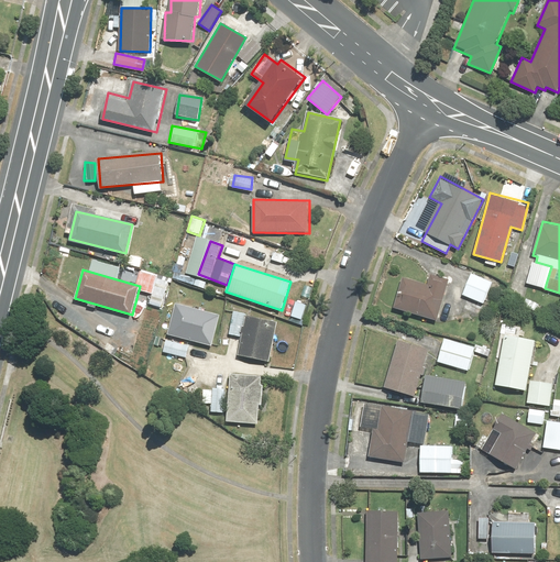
[(492,283),(470,273),(461,294),(483,304),(492,283)]
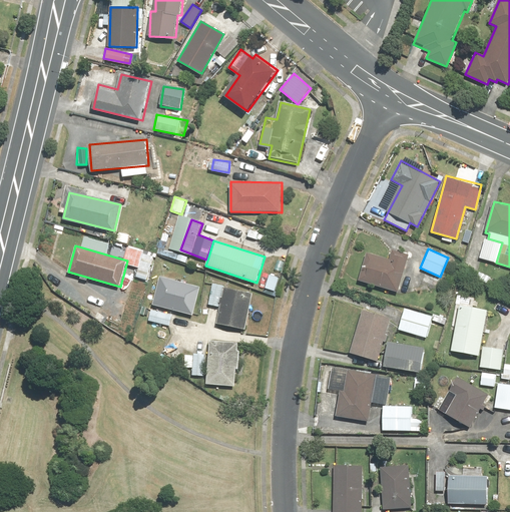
[(399,292),(409,253),(392,249),(390,258),(366,251),(358,281),(399,292)]
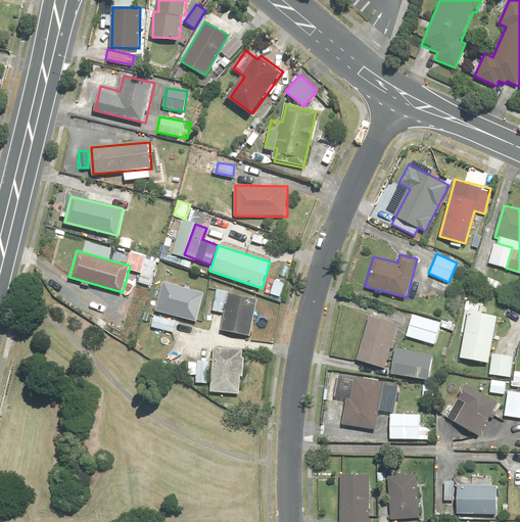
[(156,261),(143,258),(138,282),(151,285),(156,261)]
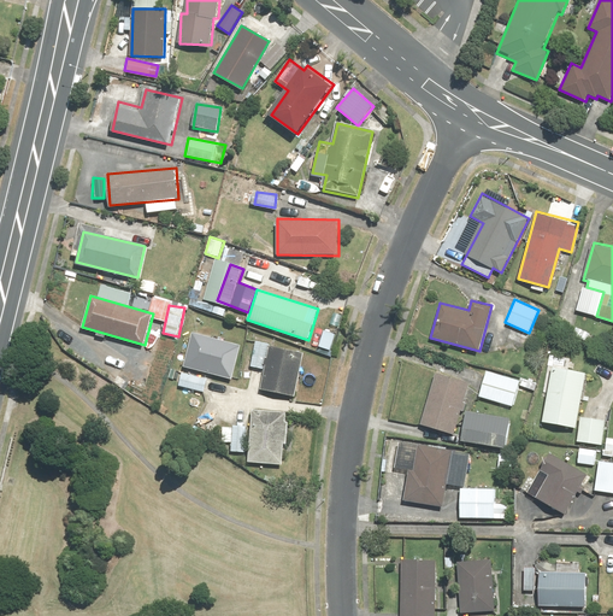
[(243,346),(193,332),(183,365),(234,380),(243,346)]
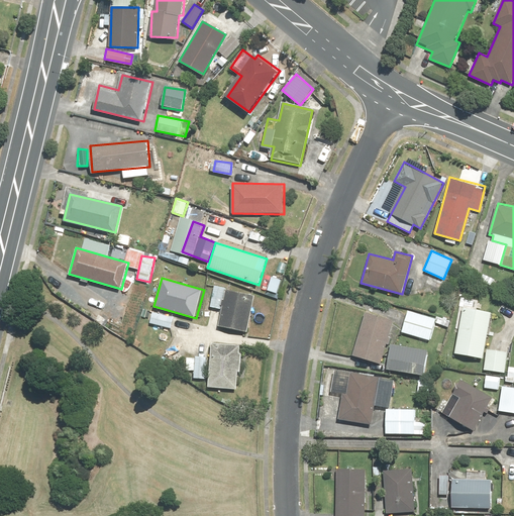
[(225,288),(213,286),(209,307),(221,309),(225,288)]
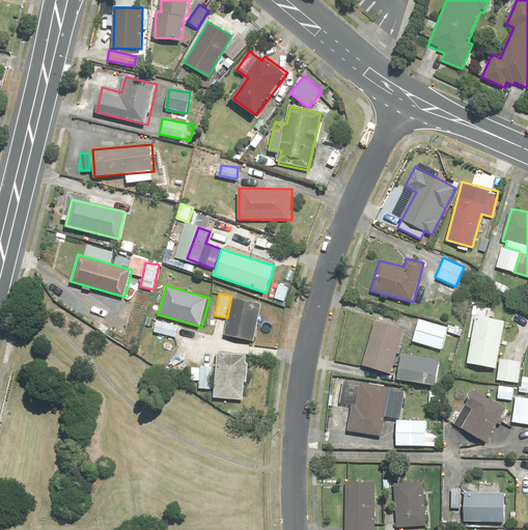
[(264,304),(232,297),(224,336),(255,342),(264,304)]
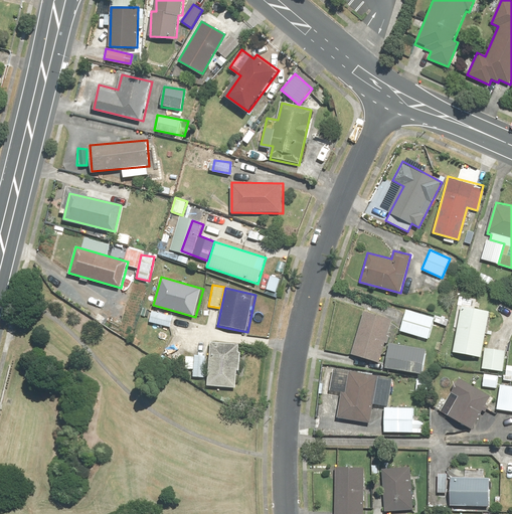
[(462,304),(454,351),(481,356),(489,309),(462,304)]
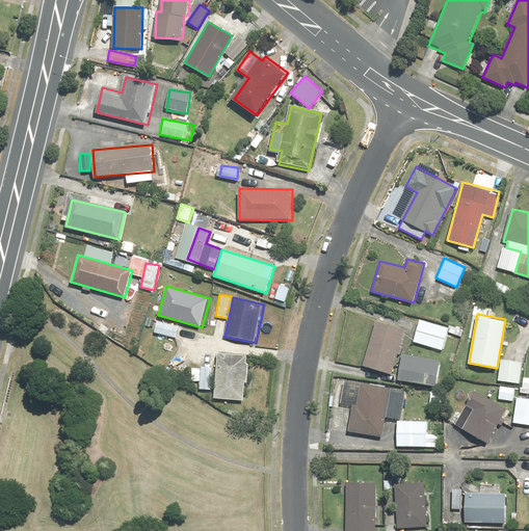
[(442,350),(448,326),(419,319),(413,342),(442,350)]
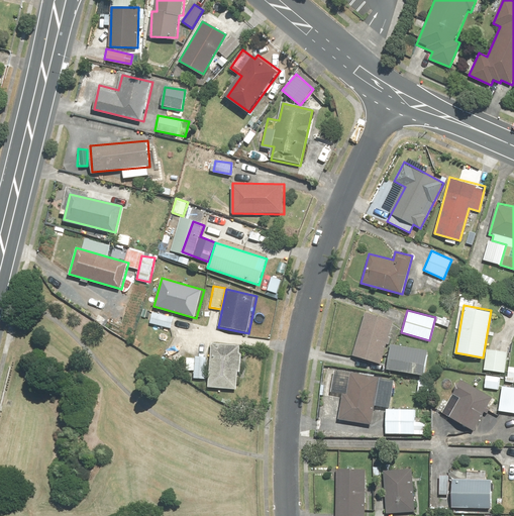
[(174,316),(151,311),(148,323),(171,328),(174,316)]
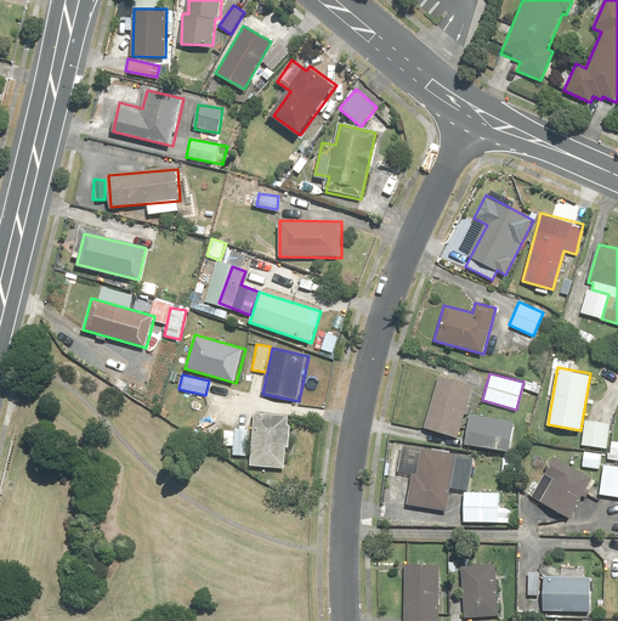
[(472,384),(437,376),(425,428),(459,436),(472,384)]
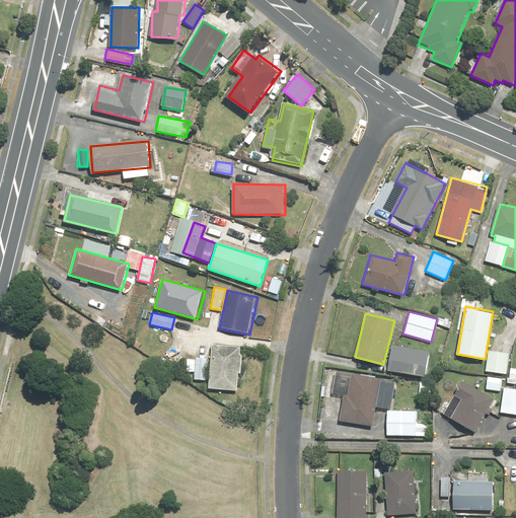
[(391,344),(387,371),(425,376),(429,350),(391,344)]
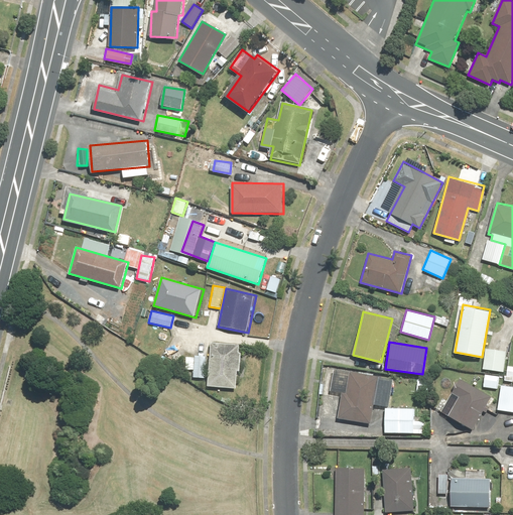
[(240,344),(212,343),(210,390),(238,392),(240,344)]
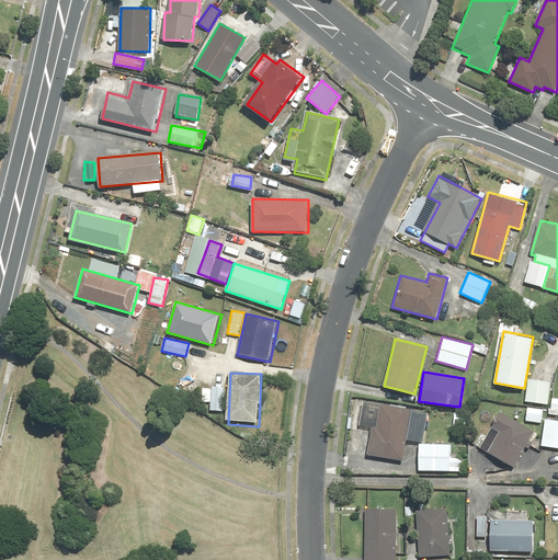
[(548,402),(549,380),(526,378),(524,401),(548,402)]
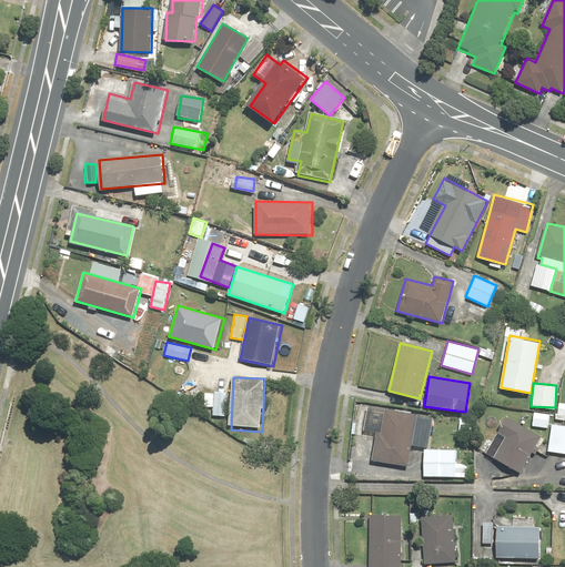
[(203,394),(203,406),(212,406),(212,415),(225,416),(226,392),(214,392),(214,394),(203,394)]
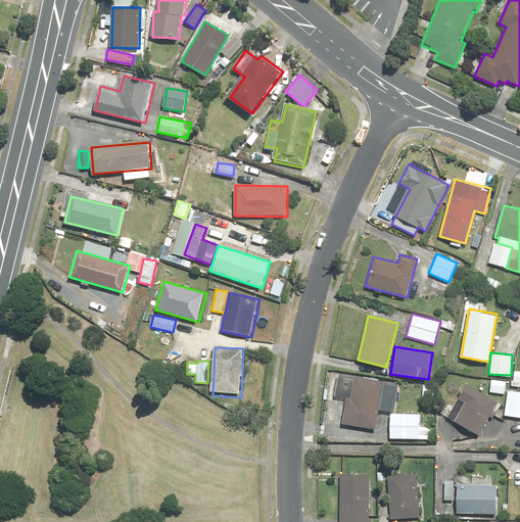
[(510,379),(510,385),(514,385),(514,386),(519,386),(519,382),(519,381),(519,371),(513,371),(512,379),(510,379)]
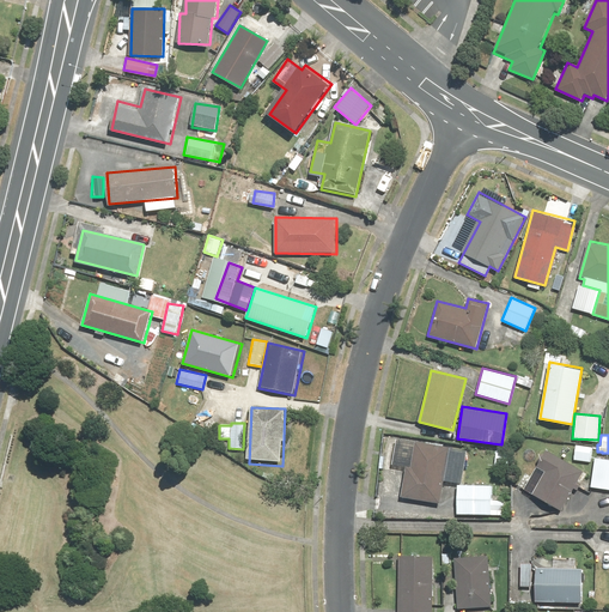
[(463,480),(467,452),(449,449),(450,444),(413,440),(412,444),(409,466),(406,466),(401,497),(406,498),(440,502),(443,478),(463,480)]
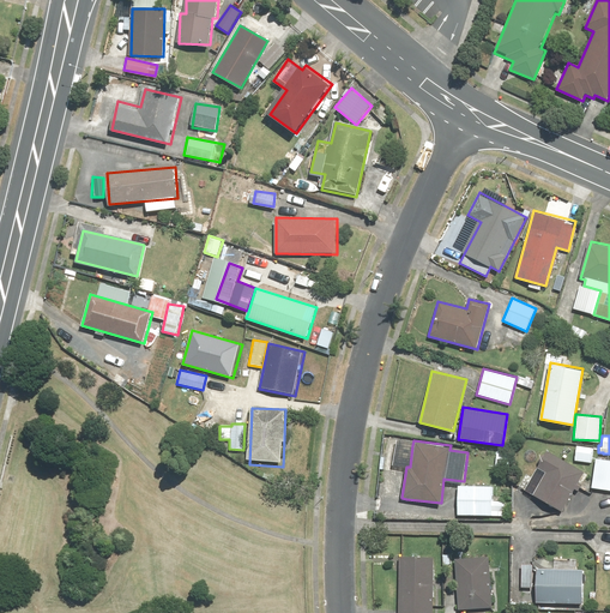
[(592,446),(574,445),(574,462),(591,463),(592,446)]
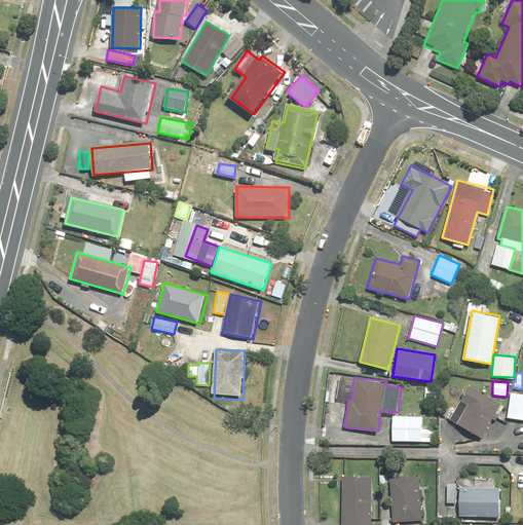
[(438,386),(424,386),(423,399),(437,399),(438,386)]
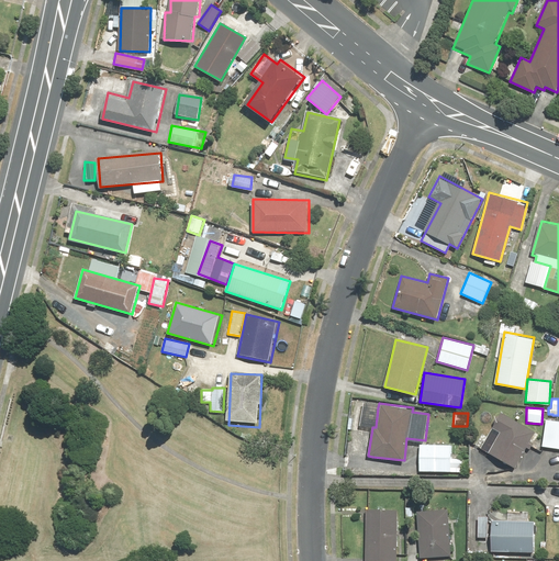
[(536,433),(502,413),(492,430),(495,433),(485,450),(517,467),(536,433)]
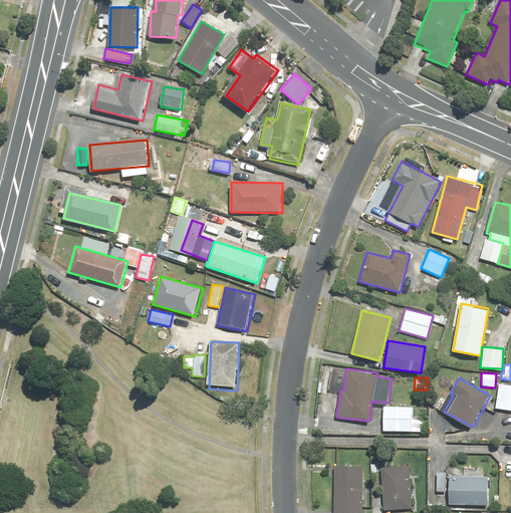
[(510,383),(497,382),(495,408),(510,409),(510,383)]
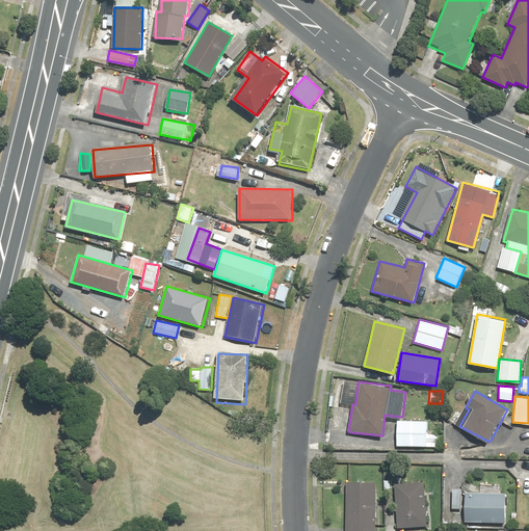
[(426,433),(428,420),(396,417),(394,445),(440,449),(441,434),(426,433)]
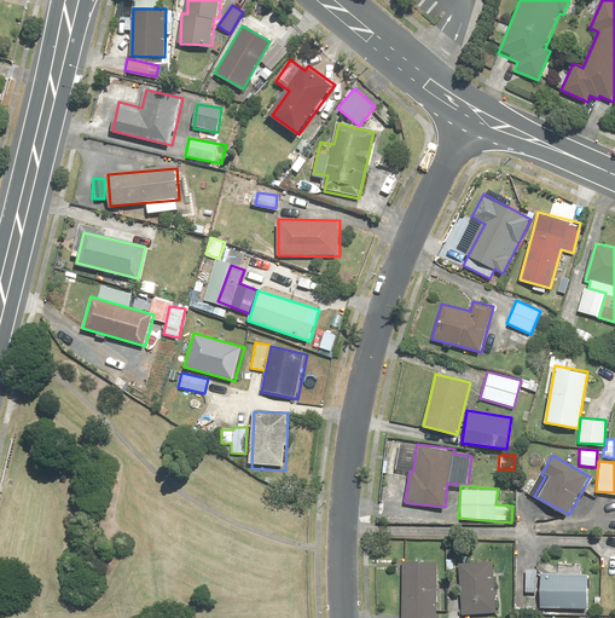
[(439,617),(441,561),(402,560),(400,617),(439,617)]
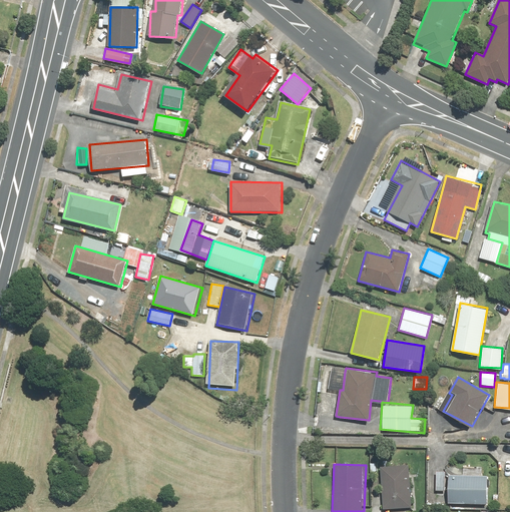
[(382,467),(384,509),(410,508),(408,466),(382,467)]
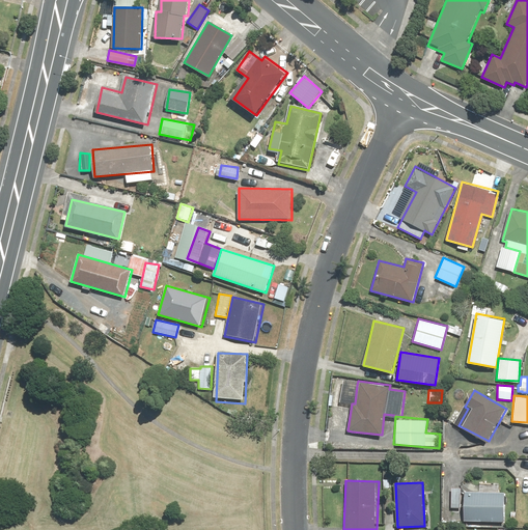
[(464,483),(463,491),(463,521),(467,521),(467,525),(480,526),(481,522),(503,522),(504,492),(476,491),(476,484),(464,483)]
